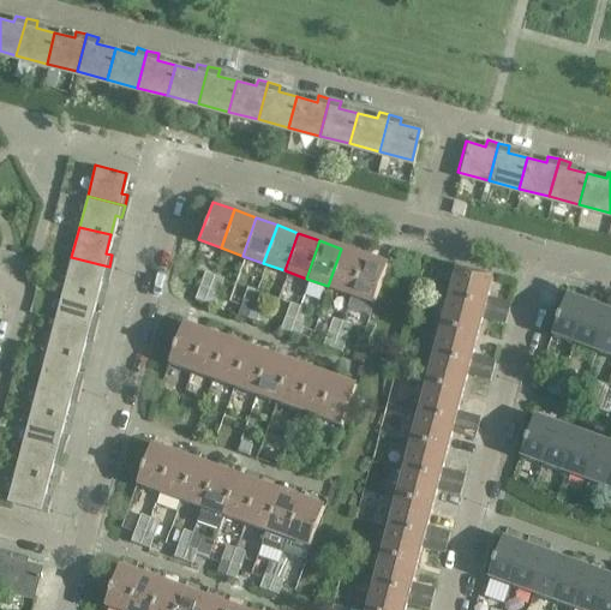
[(348,294),(363,256),(341,249),(328,286),(348,294)]
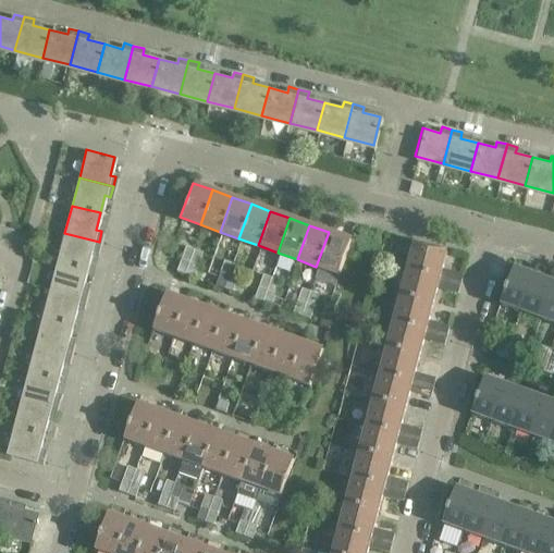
[(336,273),(348,240),(329,232),(316,267),(336,273)]
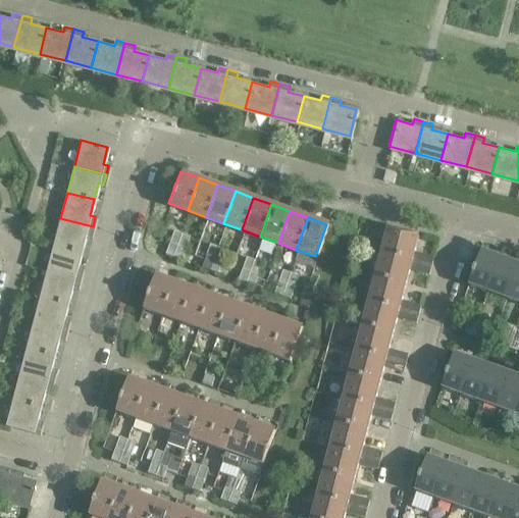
[(90,236),(93,226),(60,218),(54,244),(80,251),(85,235),(90,236)]
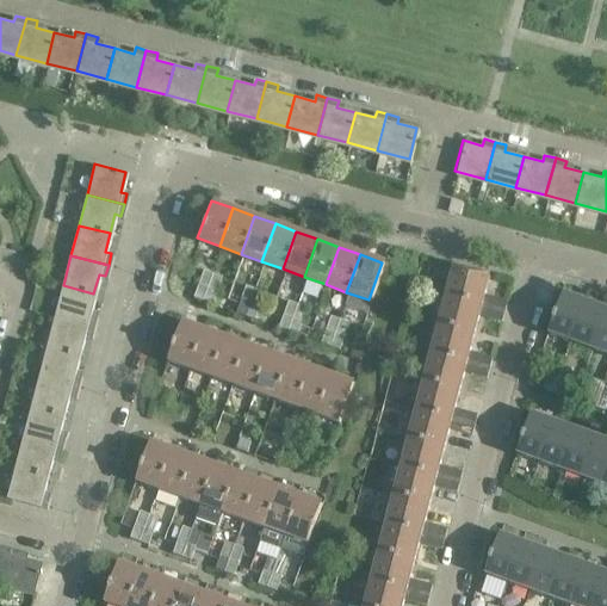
[(479,302),(487,273),(451,264),(443,292),(479,302)]
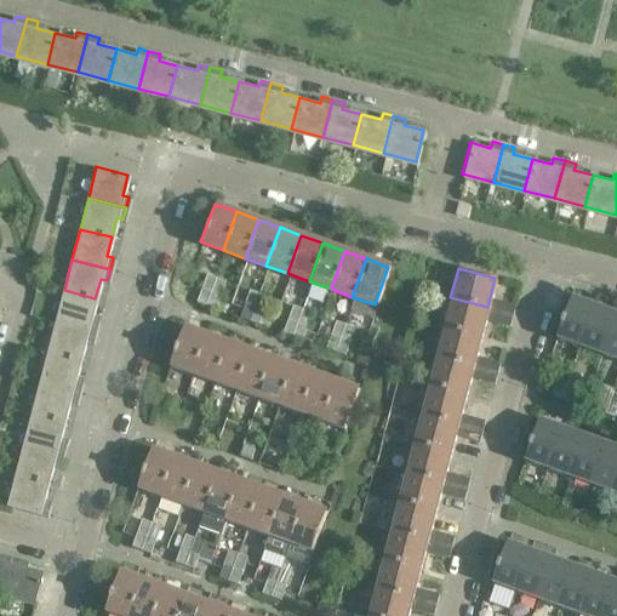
[(209,289),(213,275),(204,272),(199,285),(209,289)]
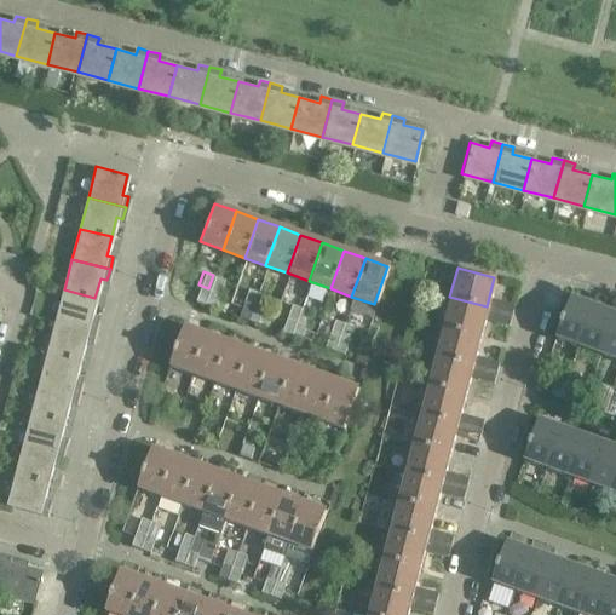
[(218,292),(223,279),(213,275),(208,288),(218,292)]
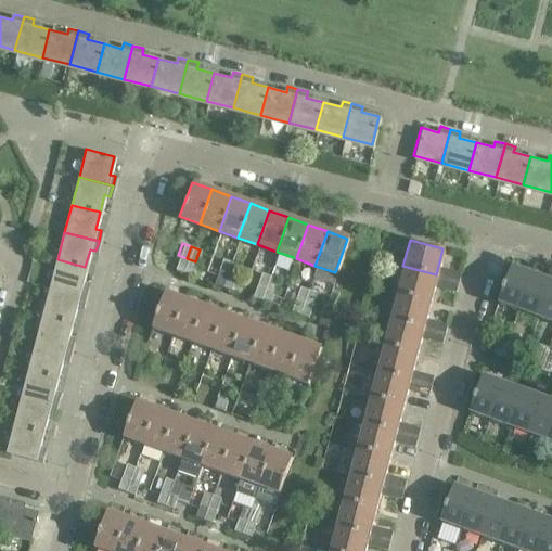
[(182,271),(187,258),(178,255),(174,268),(182,271)]
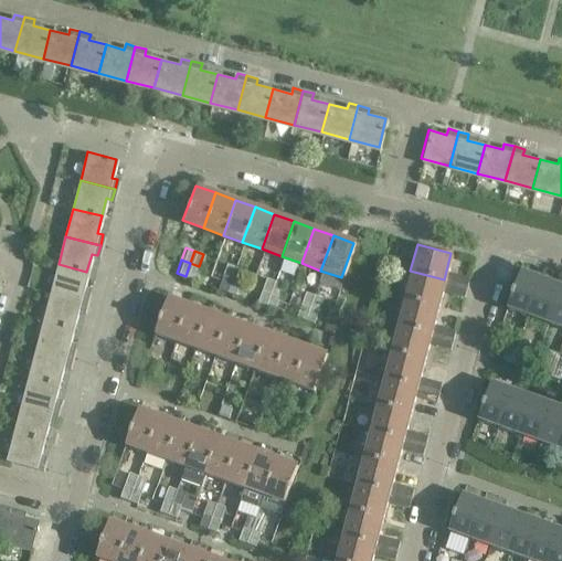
[(230,277),(234,264),(225,262),(221,274),(230,277)]
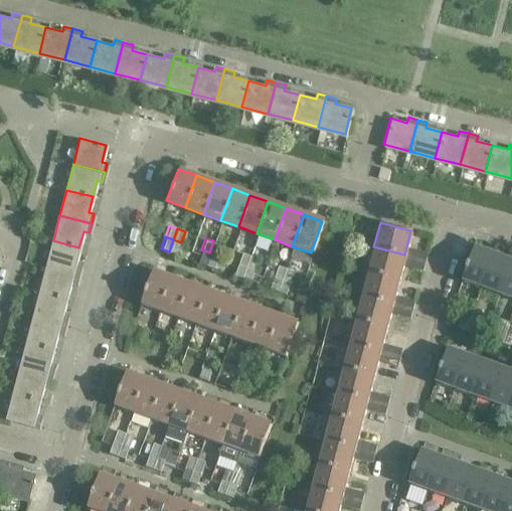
[(177,253),(181,242),(173,239),(169,251),(177,253)]
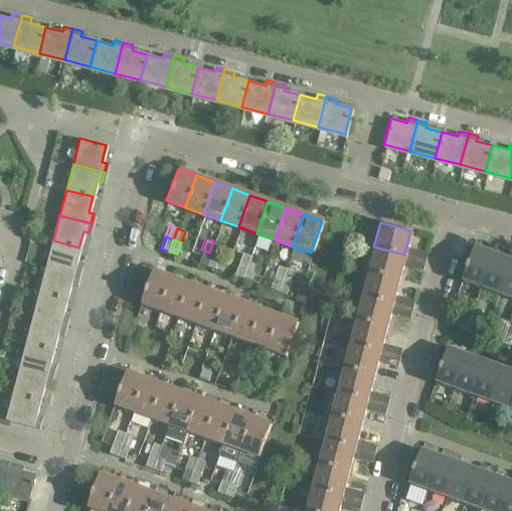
[(74,263),(78,247),(53,240),(46,266),(77,274),(80,264),(74,263)]
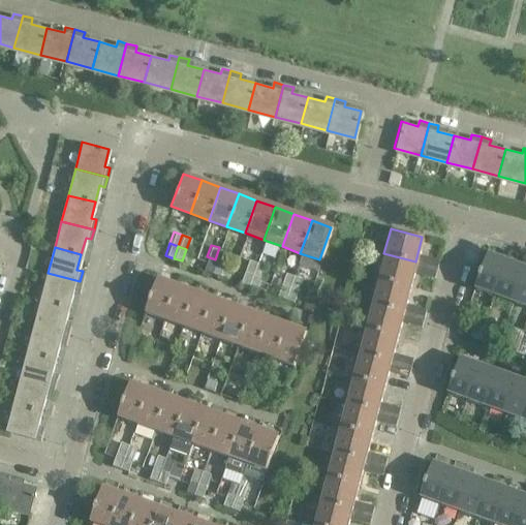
[(222,263),(226,250),(219,247),(215,259),(222,263)]
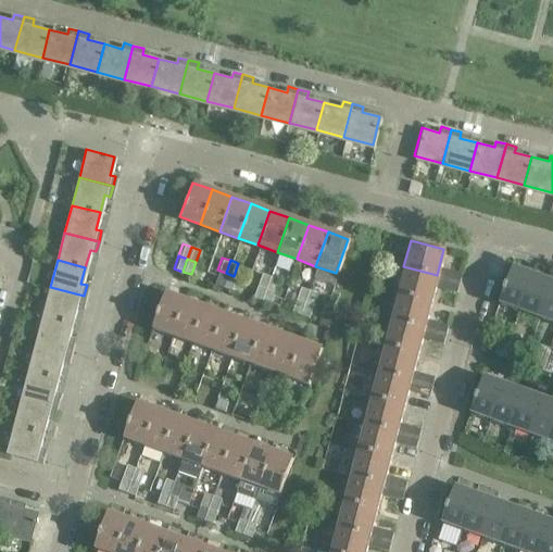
[(429,301),(437,275),(403,266),(397,292),(429,301)]
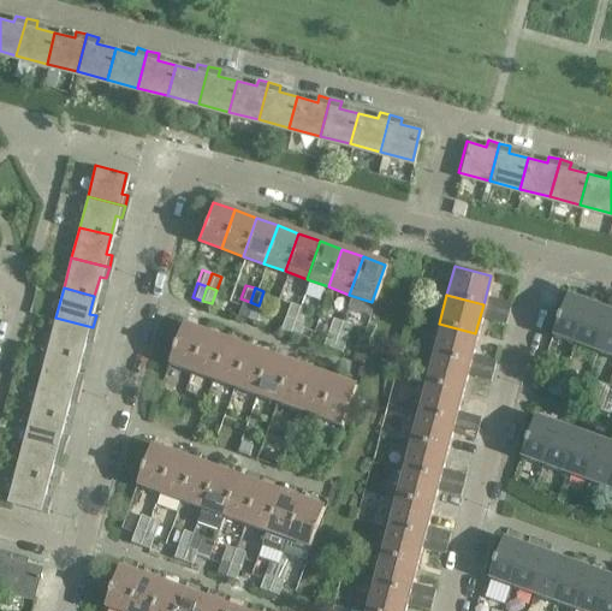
[(572,340),(586,303),(564,295),(550,333),(572,340)]
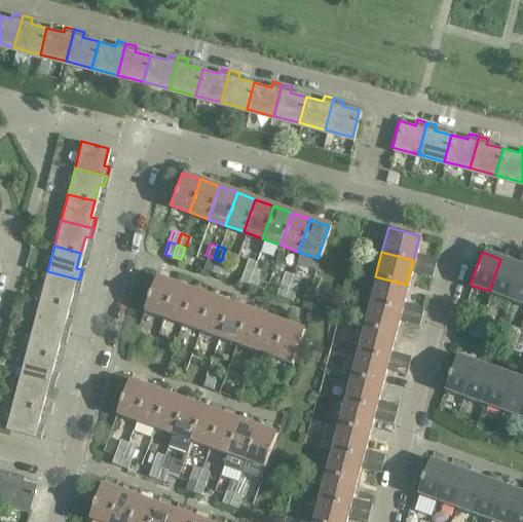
[(433,265),(435,257),(421,254),(419,262),(433,265)]
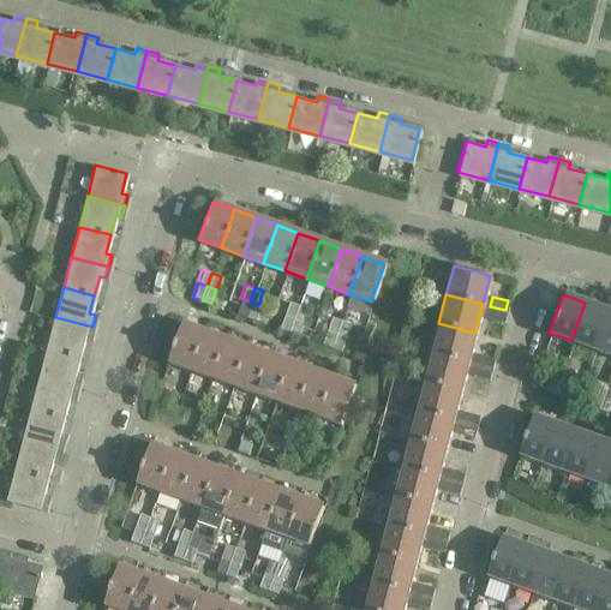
[(244,315),(250,301),(240,298),(235,312),(244,315)]
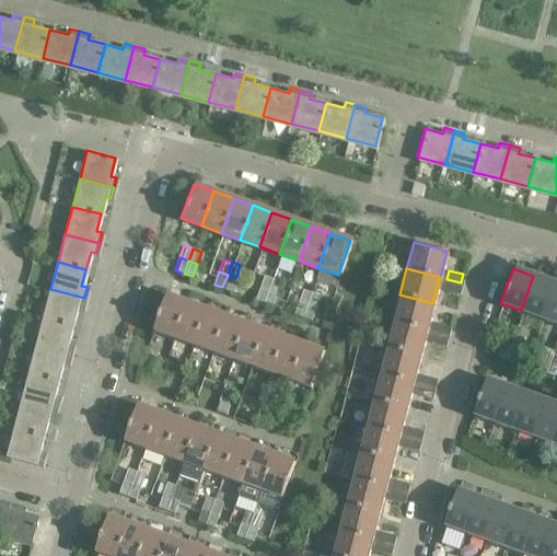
[(266,289),(270,276),(263,274),(258,286),(266,289)]
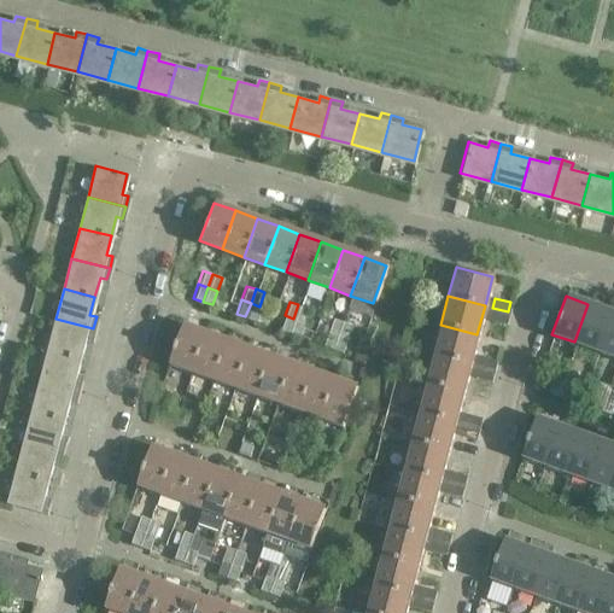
[(255,320),(259,307),(251,303),(245,316),(255,320)]
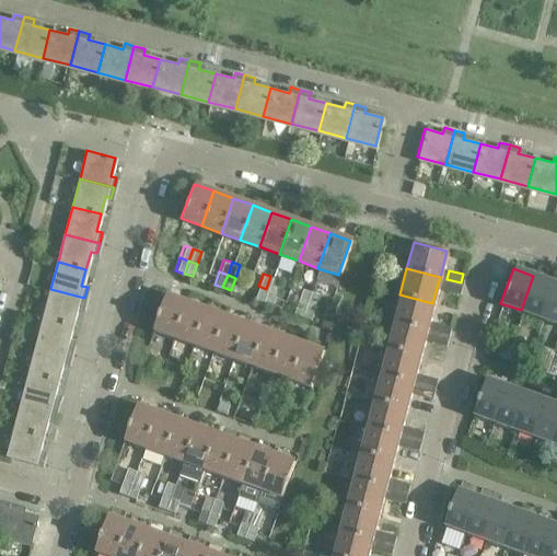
[(275,291),(279,279),(270,276),(266,289),(275,291)]
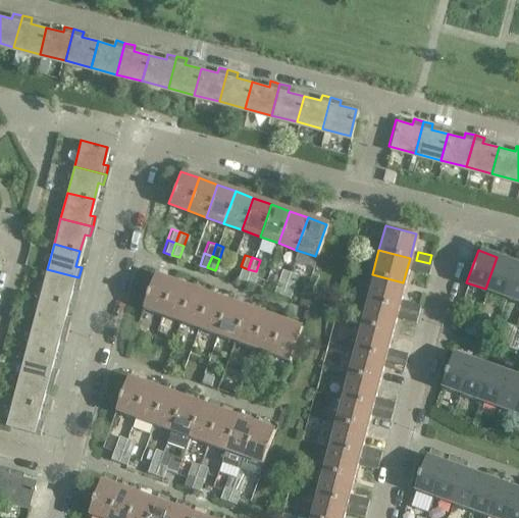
[(503,296),(515,263),(497,257),(485,289),(503,296)]
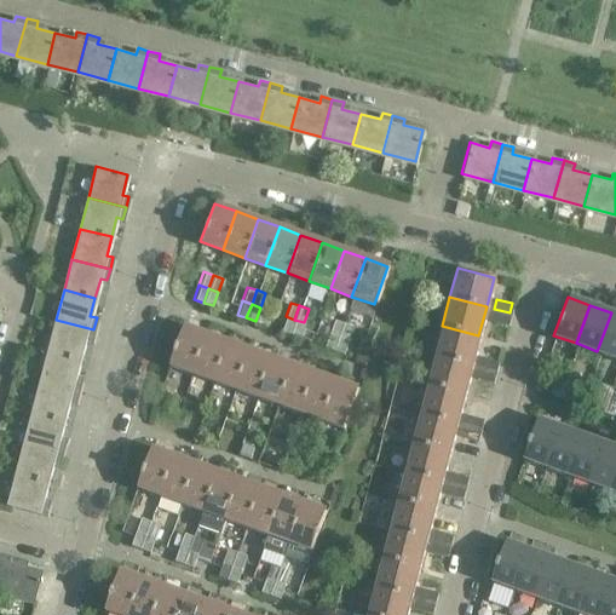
[(506,323),(510,312),(494,309),(491,319),(506,323)]
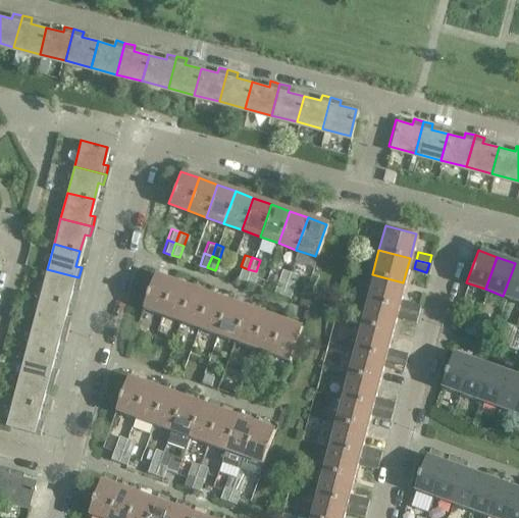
[(518,301),(518,264),(515,263),(503,296),(518,301)]
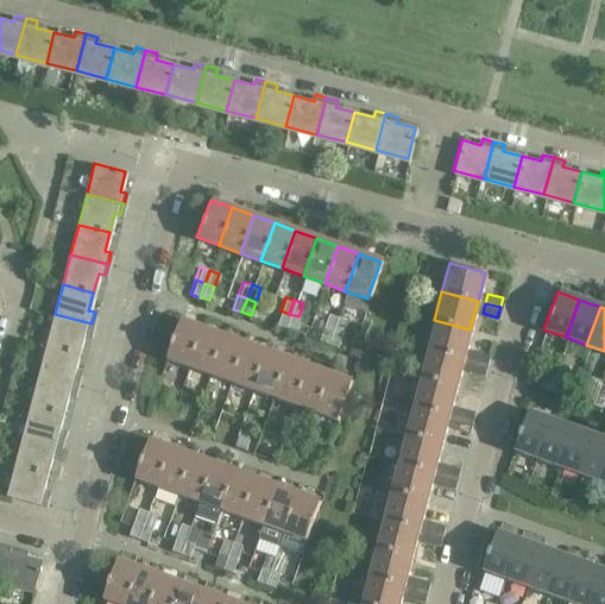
[(284,327),(289,314),(281,310),(276,323),(284,327)]
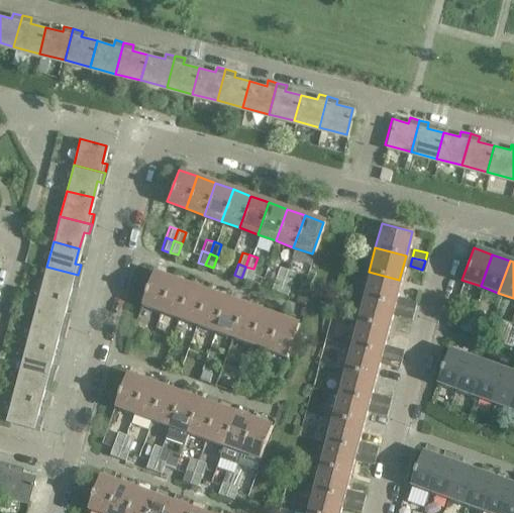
[(282,279),(286,268),(278,265),(274,277),(282,279)]
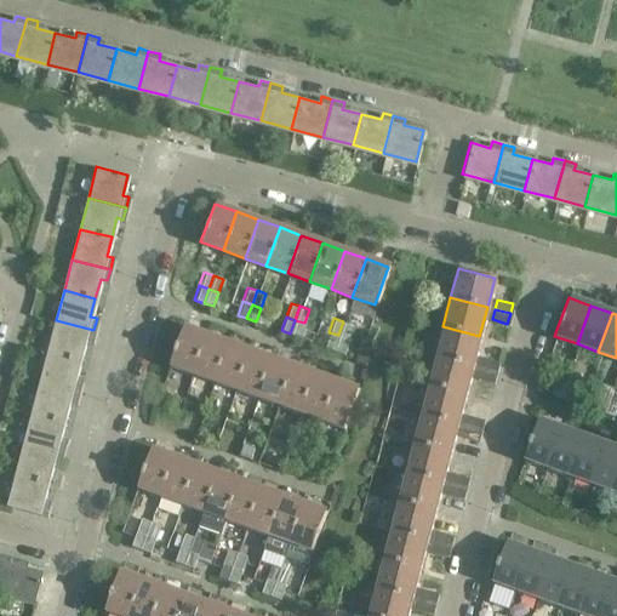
[(91,342),(93,330),(56,320),(47,351),(79,359),(84,340),(91,342)]
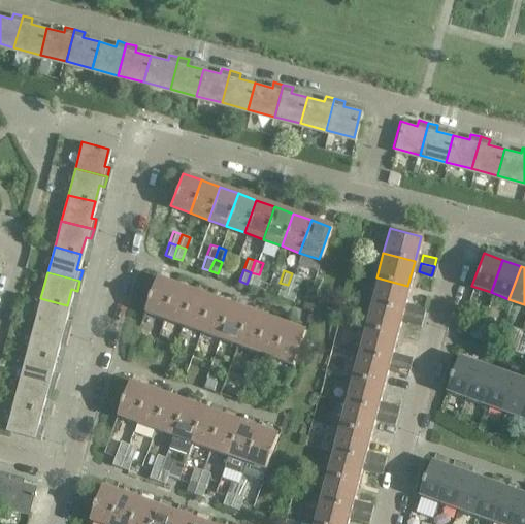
[(255,287),(259,274),(251,272),(247,284),(255,287)]
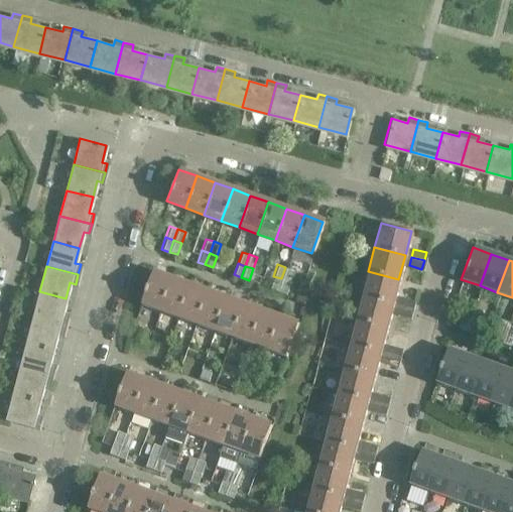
[(288,281),(293,270),(285,267),(281,278),(288,281)]
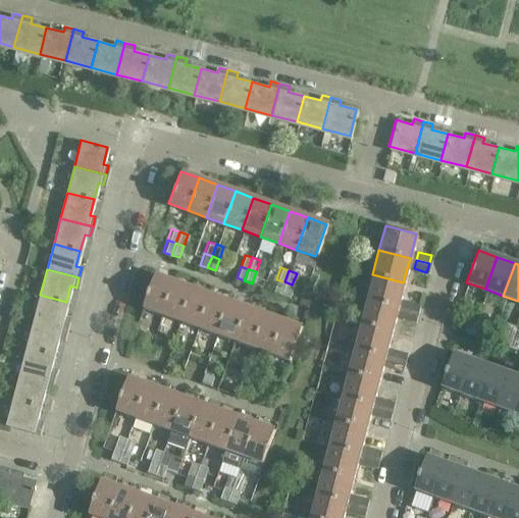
[(160,313),(171,280),(153,273),(142,306),(160,313)]
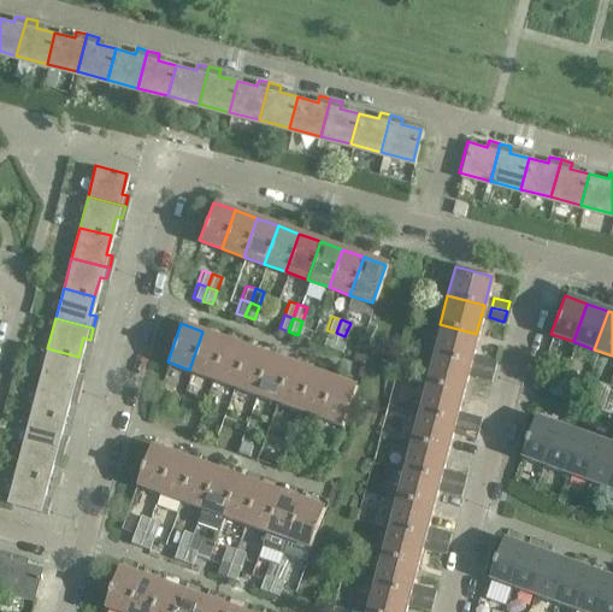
[(469,363),(476,334),(440,324),(432,353),(469,363)]
